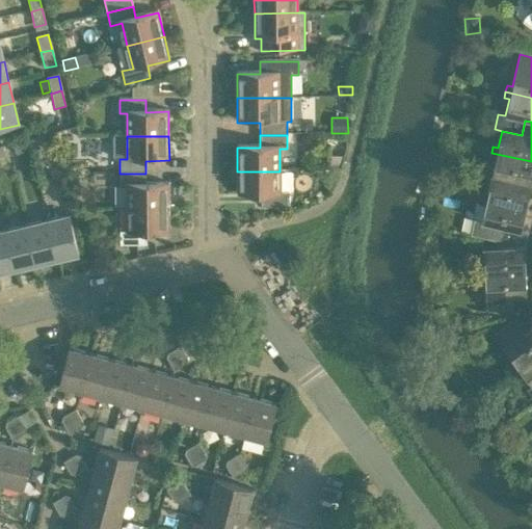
[(28,140),(31,152),(47,148),(44,137),(28,140)]
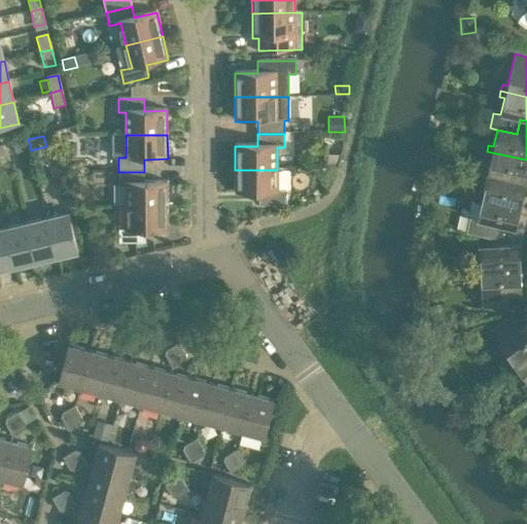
[(31,150),(28,139),(12,143),(15,154),(31,150)]
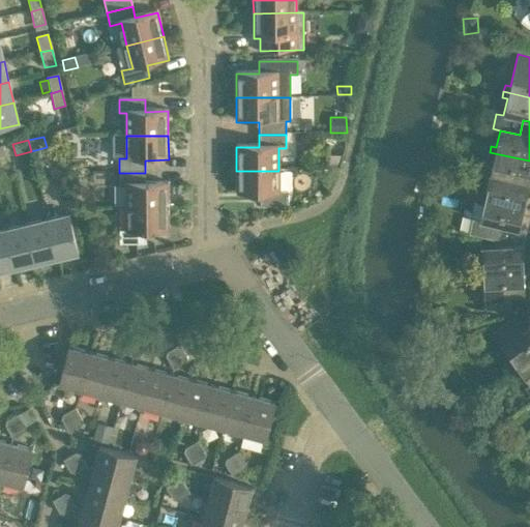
[(529,185),(529,179),(529,160),(490,152),(489,158),(493,159),(490,176),(529,185)]
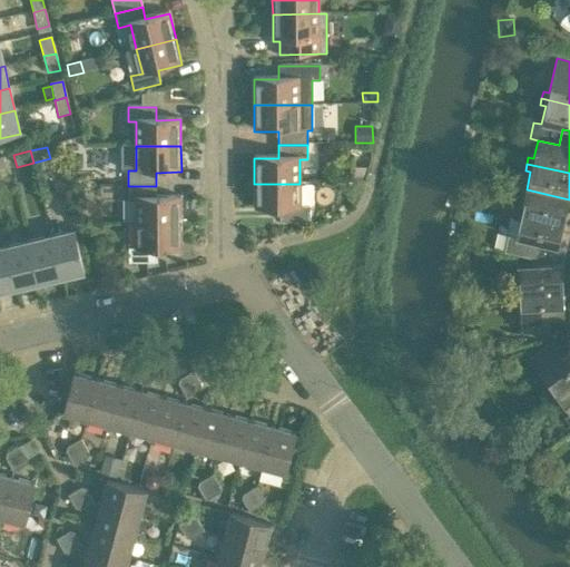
[(301,208),(300,184),(254,184),(254,211),(278,211),(278,224),(308,224),(307,208),(301,208)]
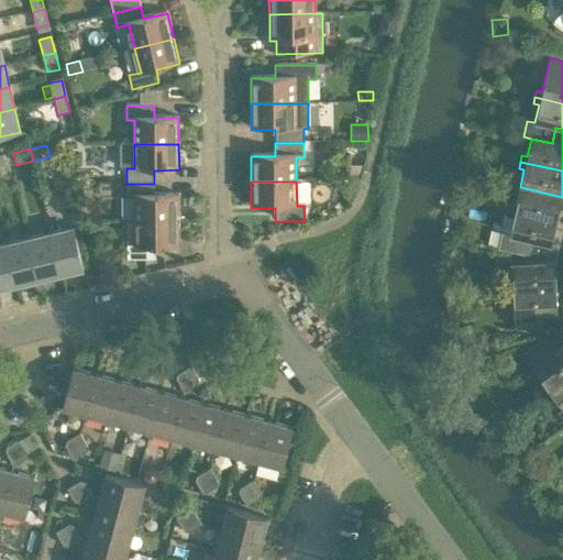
[(155,196),(154,184),(127,184),(127,198),(134,198),(135,222),(179,222),(179,196),(155,196)]
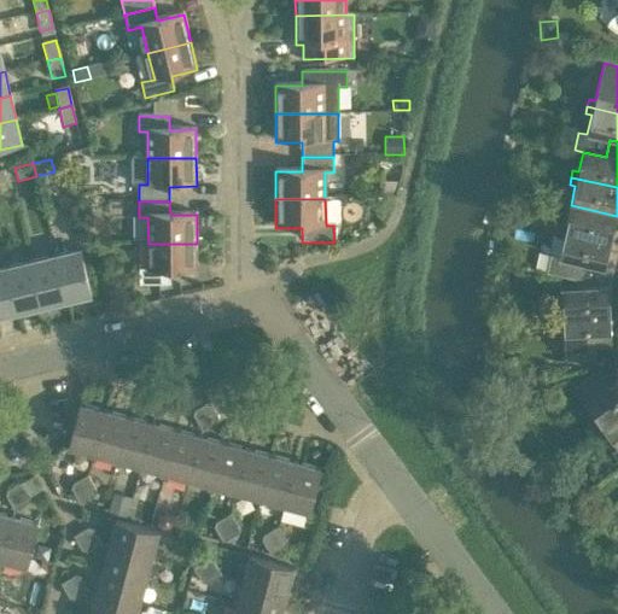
[(611,243),(617,216),(571,205),(566,224),(560,223),(559,231),(611,243)]
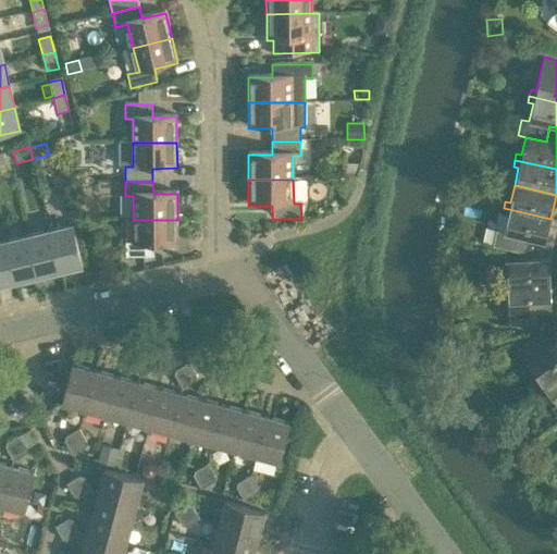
[(545,243),(551,219),(504,208),(503,214),(507,216),(504,233),(496,232),(492,248),(520,255),(523,238),(545,243)]
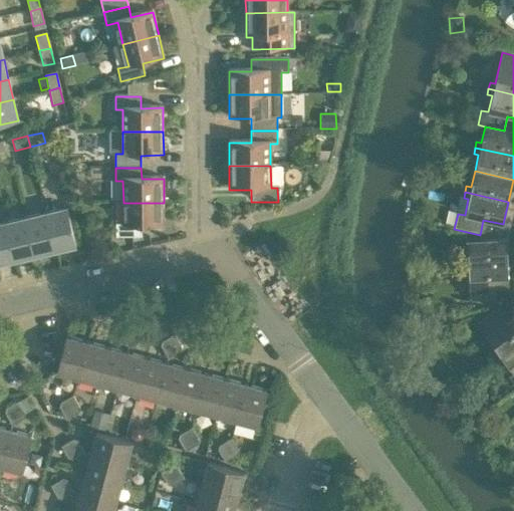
[(164,203),(123,203),(123,225),(116,225),(116,238),(142,238),(142,226),(164,226),(164,203)]
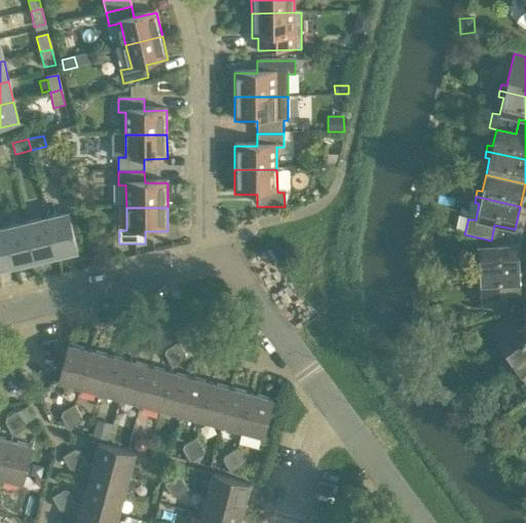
[(47,219),(57,257),(77,252),(68,214),(47,219)]
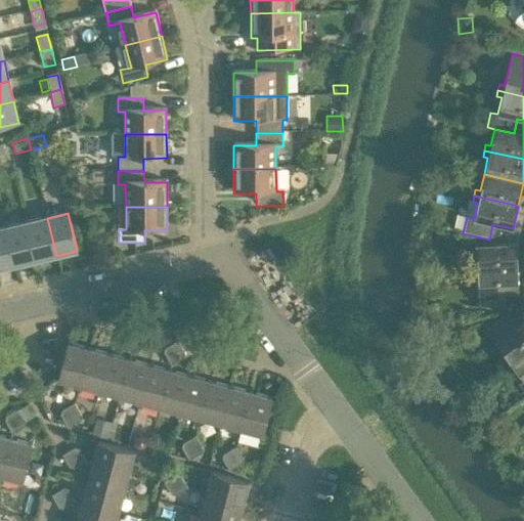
[(27,223),(36,261),(56,256),(47,218),(27,223)]
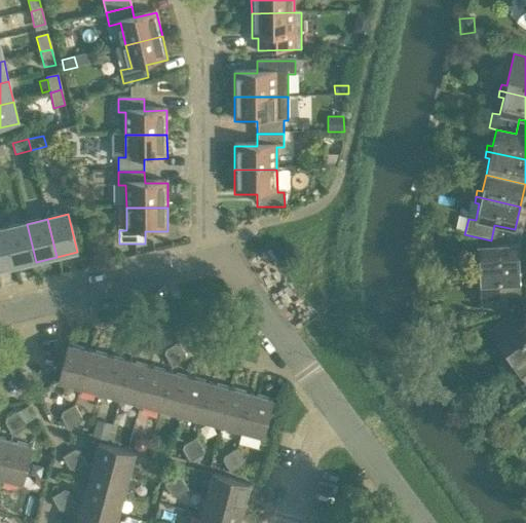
[(6,229),(15,267),(36,262),(27,224),(6,229)]
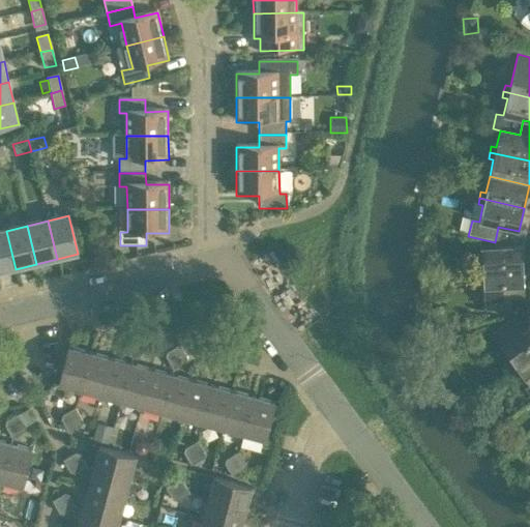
[(498,227),(495,242),(495,247),(481,249),(482,266),(477,266),(477,272),(523,271),(522,246),(526,233),(519,231),(498,227)]
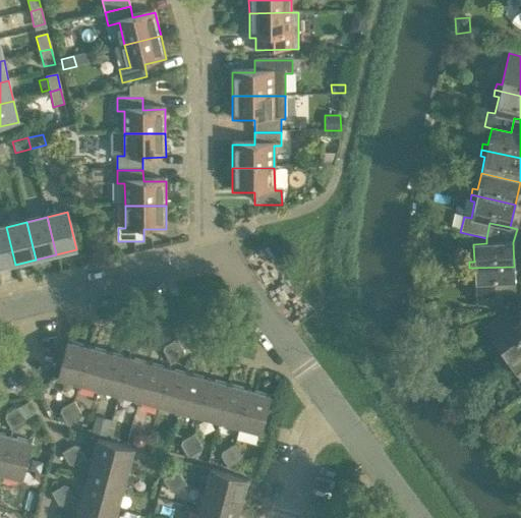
[(0,228),(0,268),(15,265),(6,227),(0,228)]
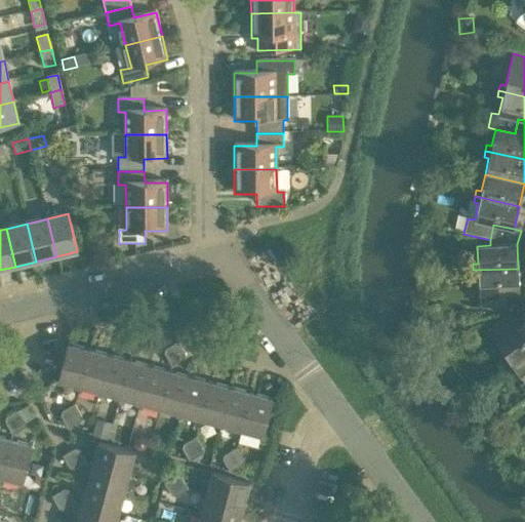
[(519,292),(518,269),(473,270),(474,277),(478,276),(480,309),(507,308),(506,293),(519,292)]
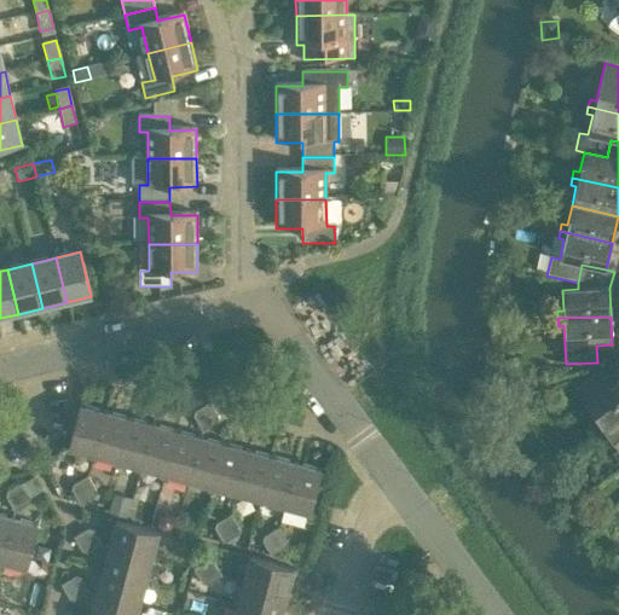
[(599,431),(618,415),(618,379),(612,386),(601,371),(576,390),(599,422),(594,425),(599,431)]
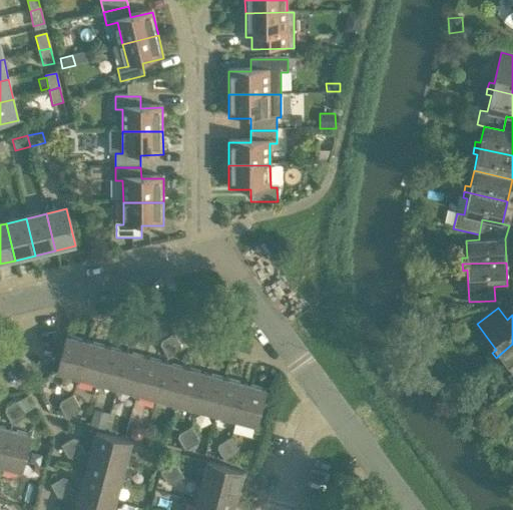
[(138,332),(134,325),(122,331),(120,336),(123,341),(138,332)]
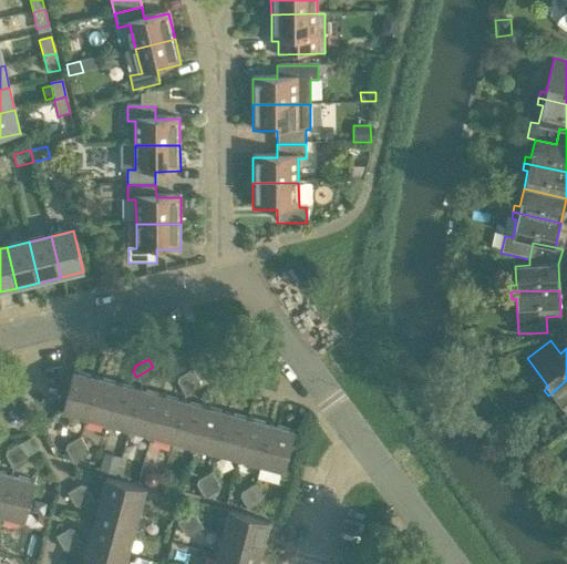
[(153,367),(136,377),(142,385),(155,377),(156,371),(153,367)]
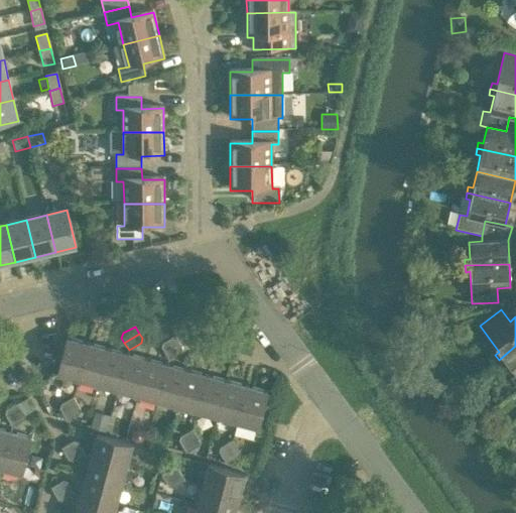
[(161,349),(164,353),(179,344),(174,337),(162,344),(161,349)]
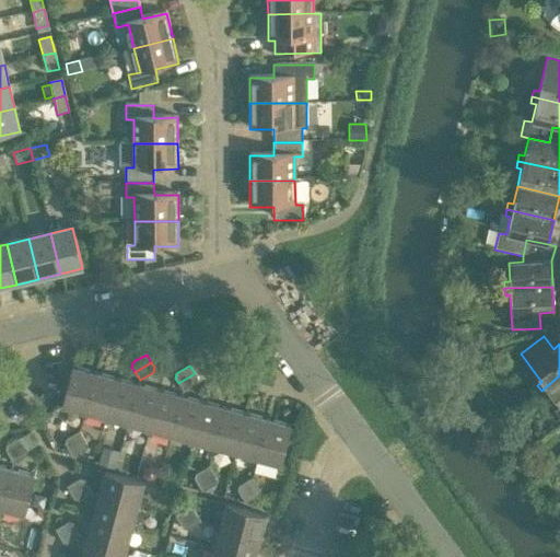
[(62,408),(85,414),(95,374),(73,369),(62,408)]
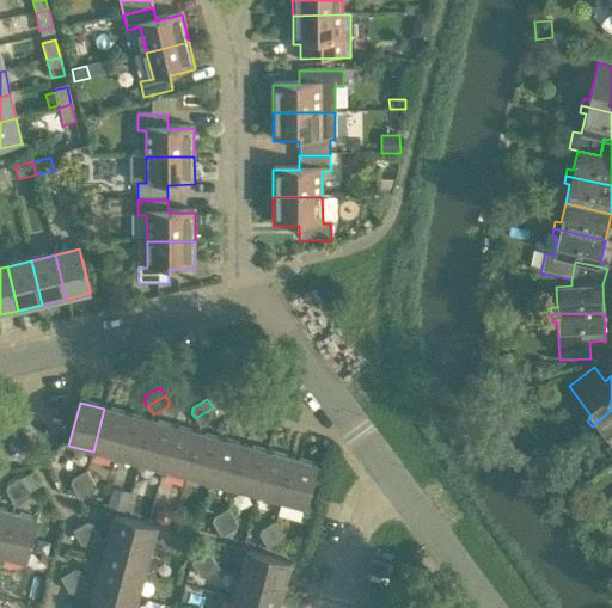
[(215,413),(213,407),(195,418),(200,428),(214,418),(215,413)]
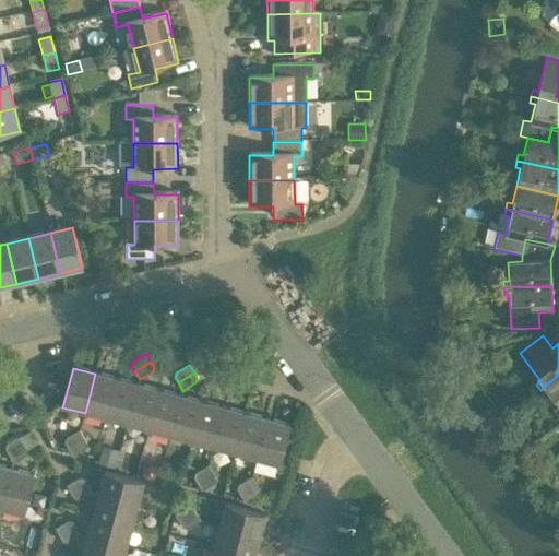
[(117,379),(95,374),(85,413),(104,418),(102,424),(105,424),(117,379)]
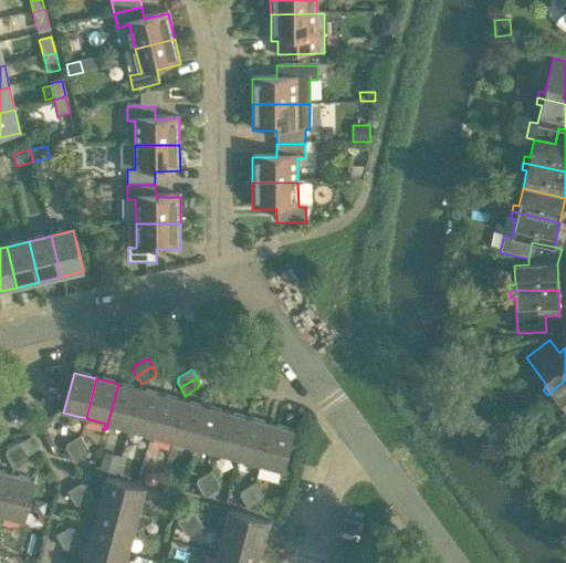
[(565,379),(547,395),(551,400),(555,397),(565,410),(565,412),(559,416),(565,425),(565,379)]
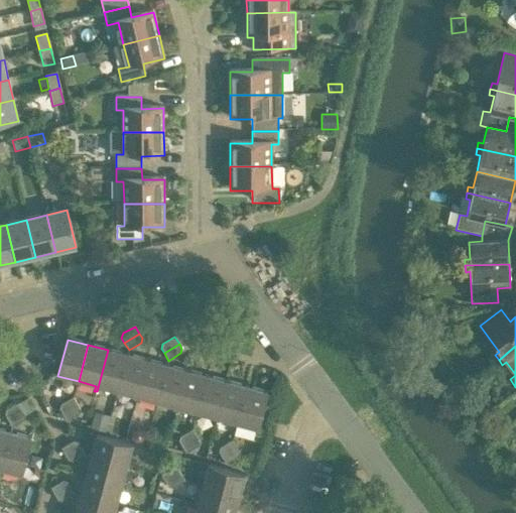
[(128,356),(108,350),(97,391),(100,392),(101,387),(118,392),(128,356)]
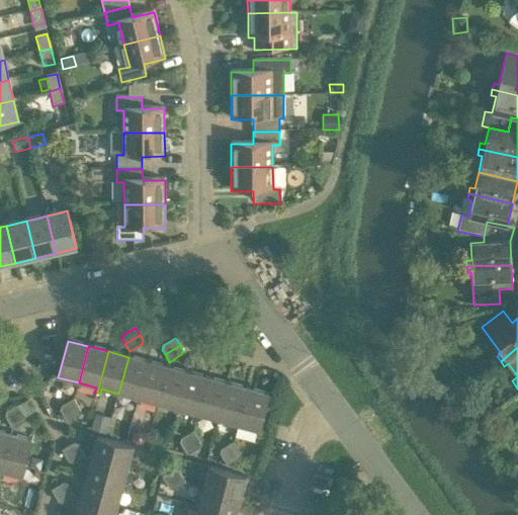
[(149,362),(128,357),(118,394),(136,399),(135,403),(138,404),(149,362)]
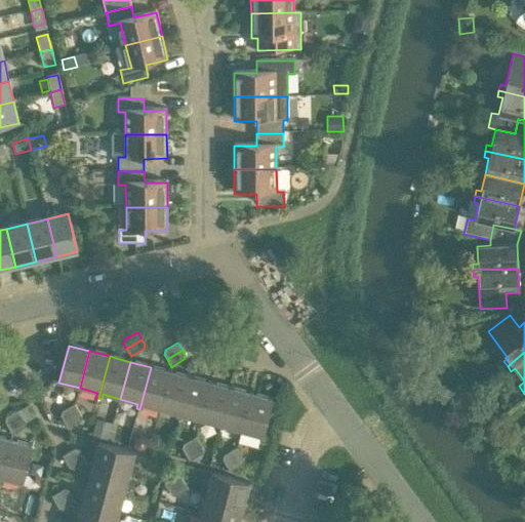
[(171,373),(151,367),(139,409),(143,410),(144,405),(161,410),(171,373)]
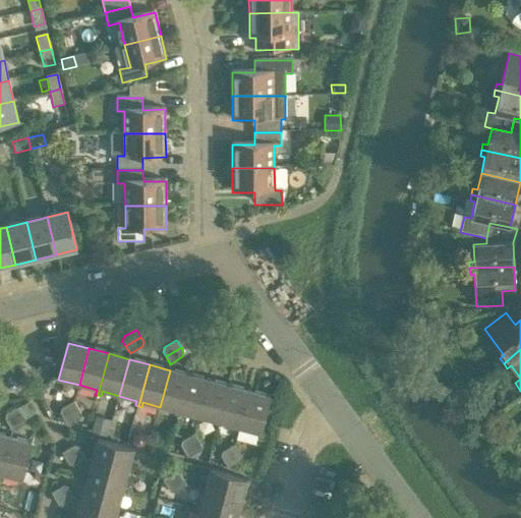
[(189,376),(170,370),(160,407),(177,411),(176,416),(178,417),(189,376)]
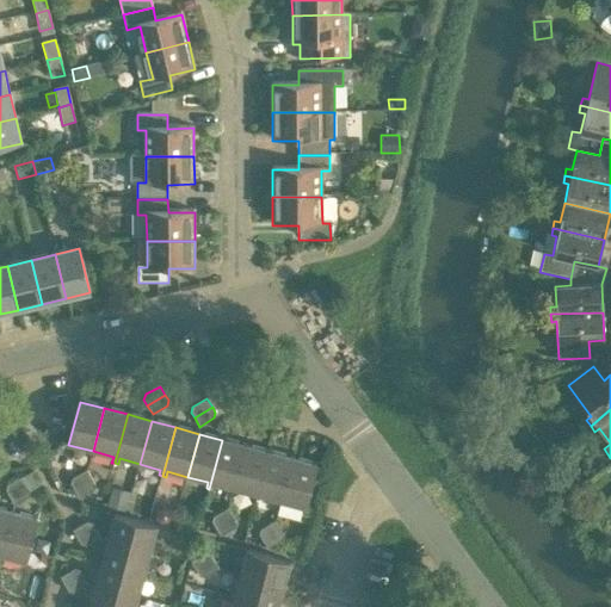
[(246,446),(222,440),(209,489),(213,490),(214,484),(234,490),(246,446)]
